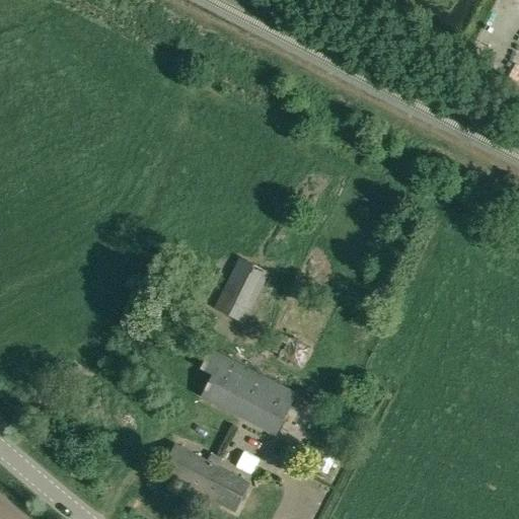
[(243,324),(270,273),(239,257),(214,309),(243,324)]
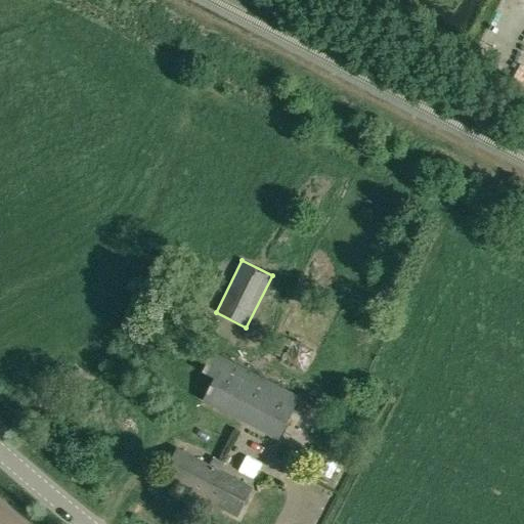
[(315,350),(298,342),(297,345),(282,338),(274,353),(289,360),(287,364),(303,373),(315,350)]
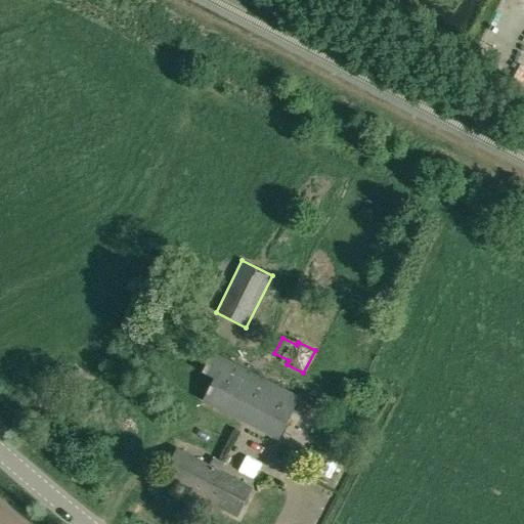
[(202,400),(238,420),(277,440),(299,397),(260,378),(212,353),(202,372),(213,379),(202,400)]
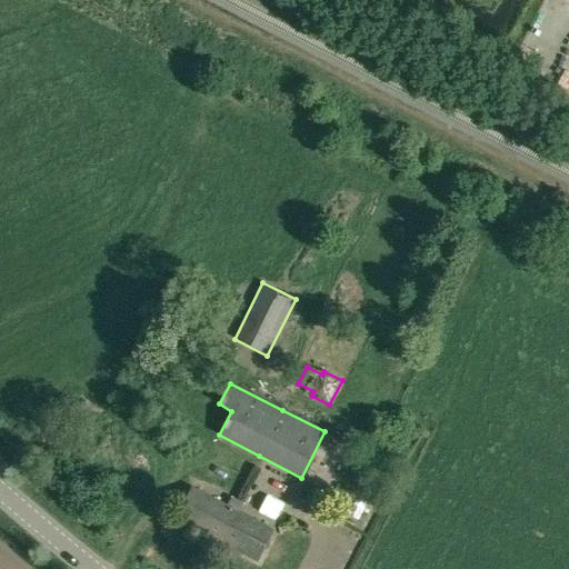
[(201,531),(220,541),(256,560),(271,531),(236,512),(240,505),(232,500),(228,508),(192,490),(178,517),(202,529),(201,531)]
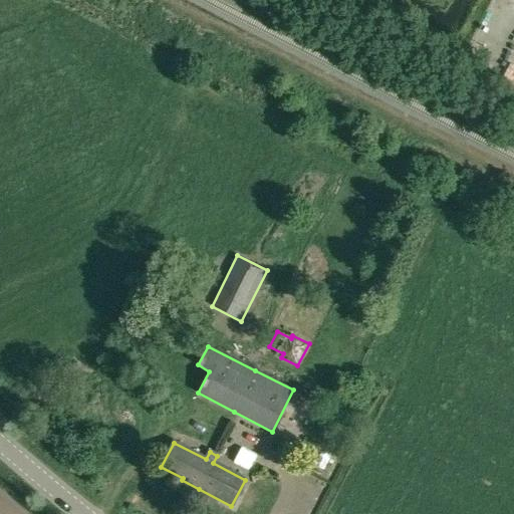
[(331,455),(321,450),(312,465),(322,471),(331,455)]
